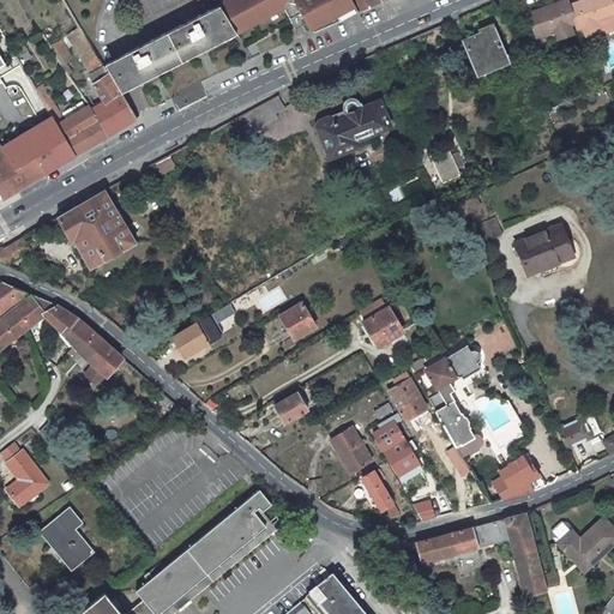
[(144,13),(146,18),(181,0),(140,0),(138,1),(144,13)]
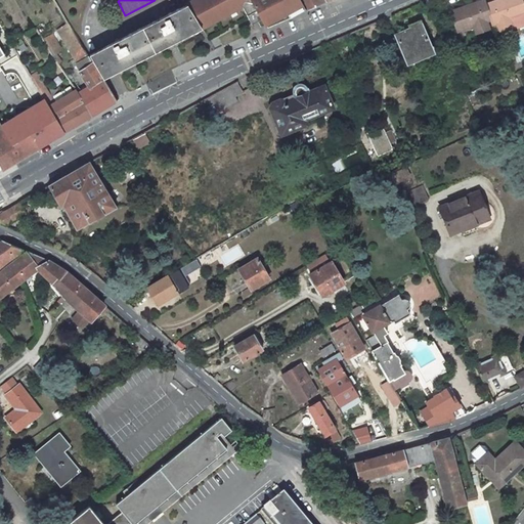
[(188,0),(185,2),(187,5),(202,28),(242,7),(247,16),(253,13),(257,23),(261,20),(265,28),(305,9),(300,0),(188,0)]
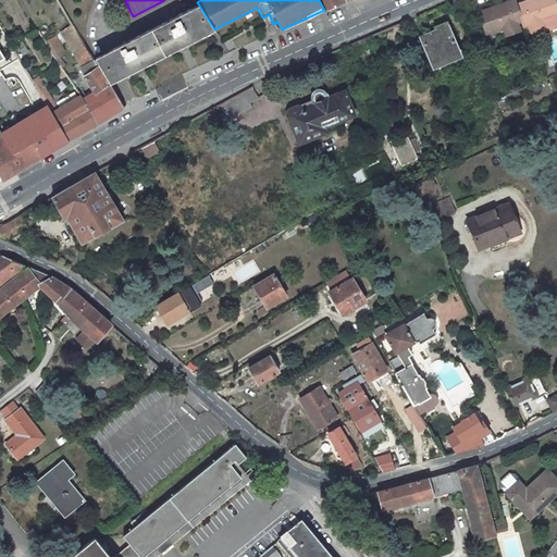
[(348,0),(320,0),(326,10),(348,0)]
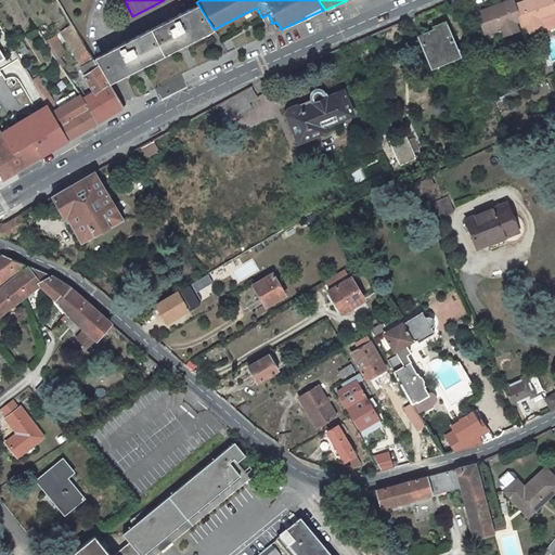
[(513,0),(507,0),(477,10),(486,33),(503,26),(504,34),(518,29),(516,23),(520,21),(514,3),(513,0)]
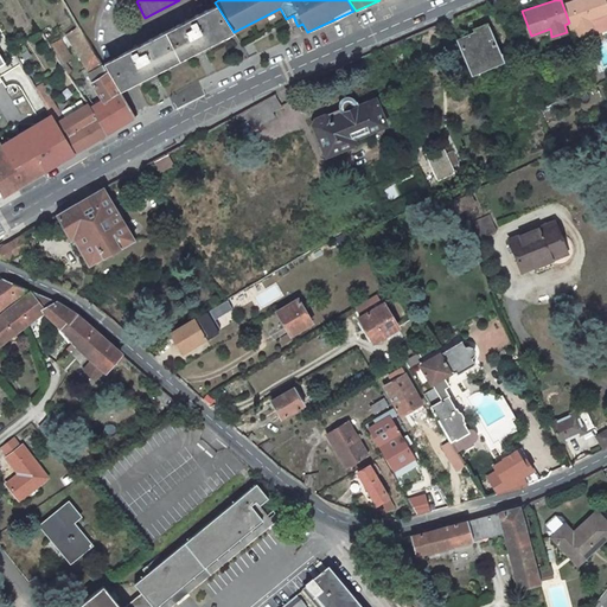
[(606,17),(606,10),(604,0),(574,0),(562,4),(569,23),(570,29),(577,26),(580,34),(594,30),(592,21),(606,17)]
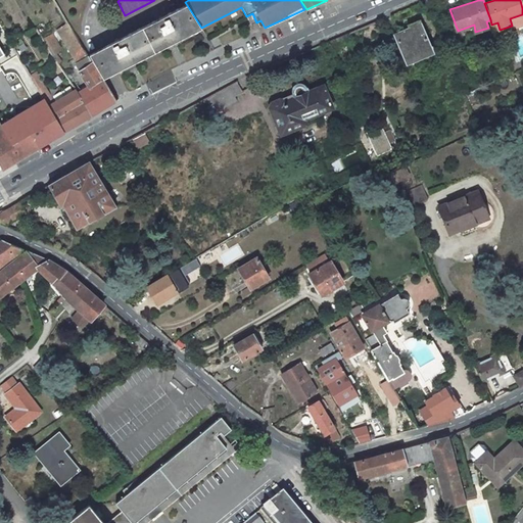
[(145,56),(161,48),(160,45),(189,31),(191,34),(201,28),(187,5),(87,56),(88,57),(101,79),(115,72),(114,68),(144,53),(145,56)]
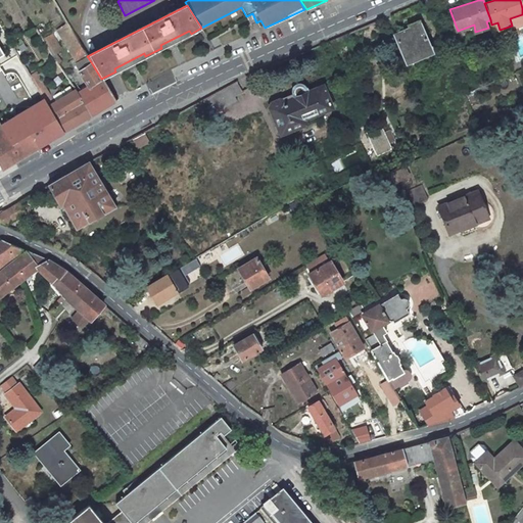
[(409,29),(394,34),(406,60),(416,56),(415,53),(429,48),(419,21),(409,27),(409,29)]
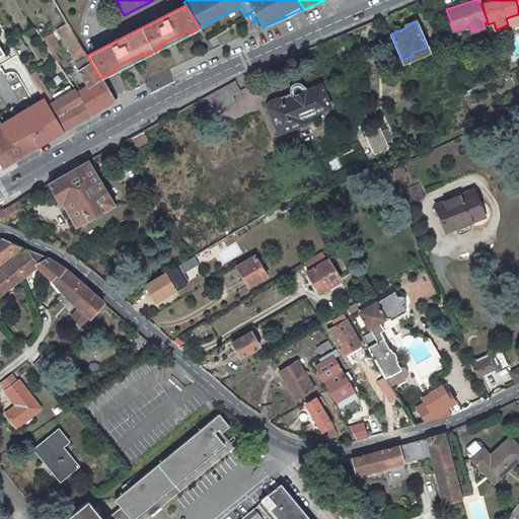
[(67,23),(57,29),(72,54),(77,60),(86,55),(67,23)]
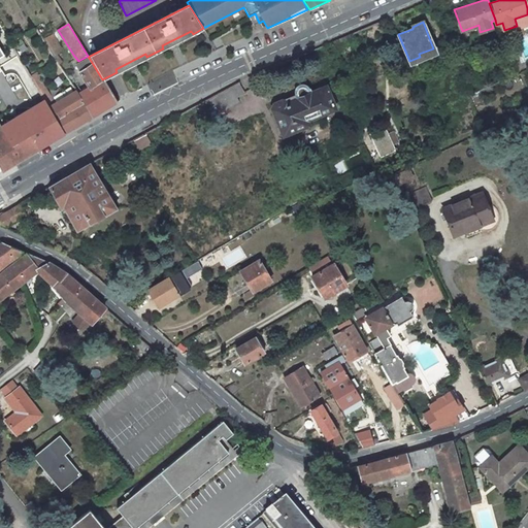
[(61,47),(53,33),(43,39),(57,61),(61,58),(58,54),(61,47)]
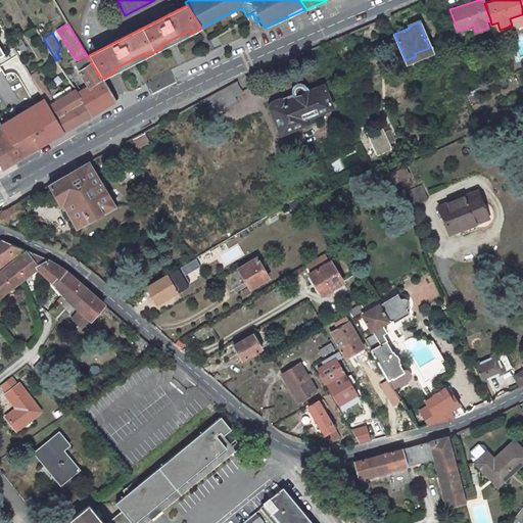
[(332,49),(347,43),(351,42),(348,33),(329,42),(332,50),(332,49)]
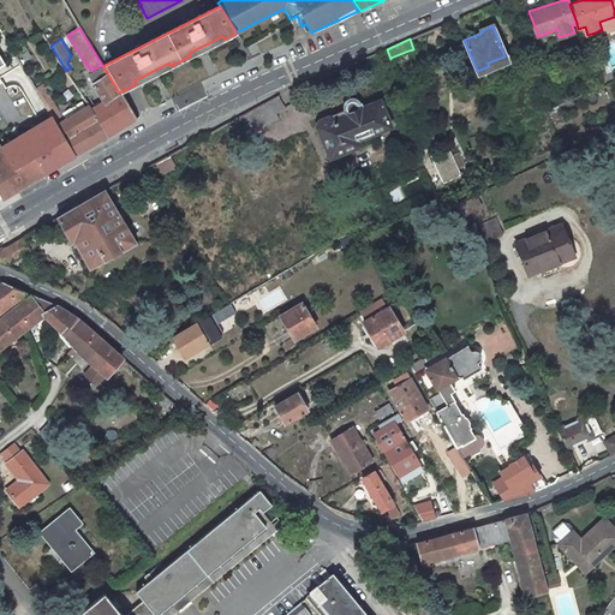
[(393,64),(411,58),(408,51),(390,58),(393,64)]
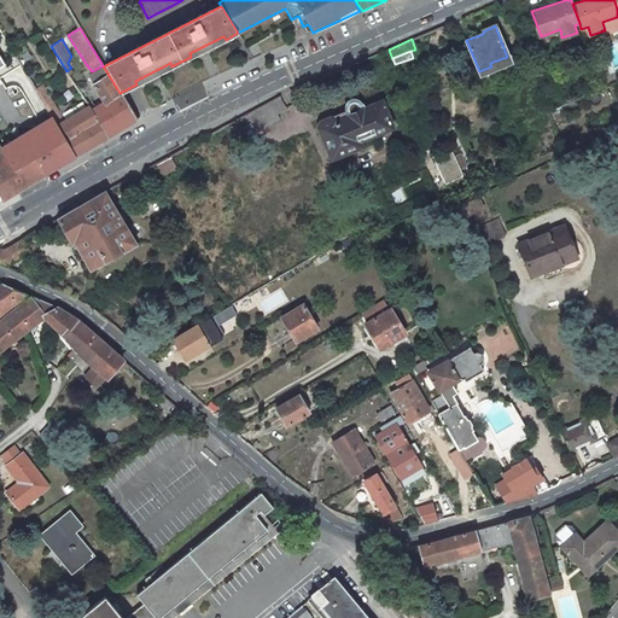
[(16,60),(0,65),(0,75),(18,70),(16,60)]
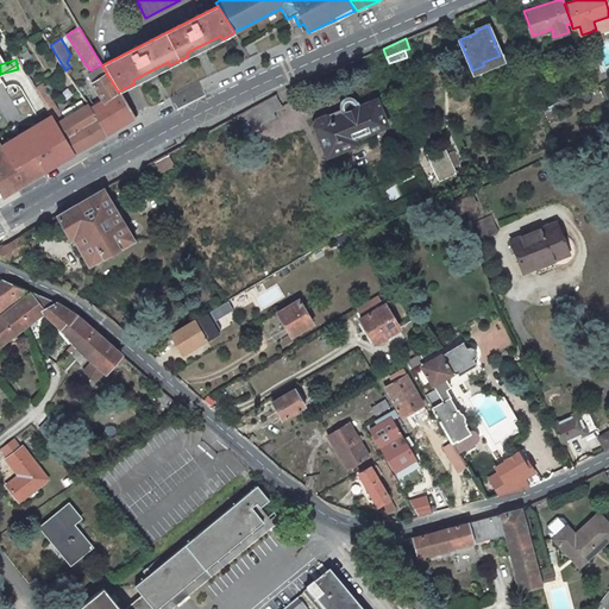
[(102,101),(89,110),(105,135),(135,118),(118,92),(102,67),(89,75),(93,85),(102,101)]
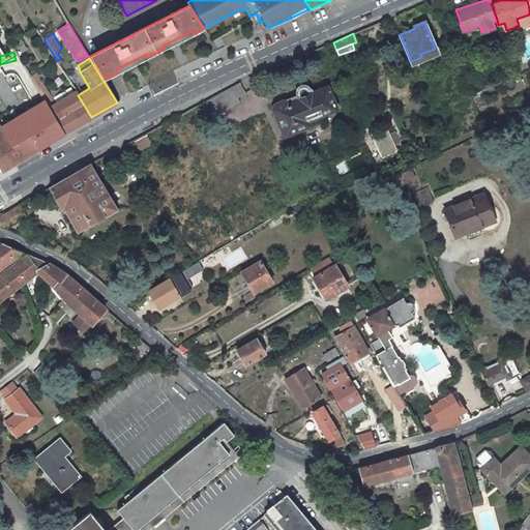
[(69,82),(75,79),(66,65),(63,67),(66,71),(64,74),(69,82)]
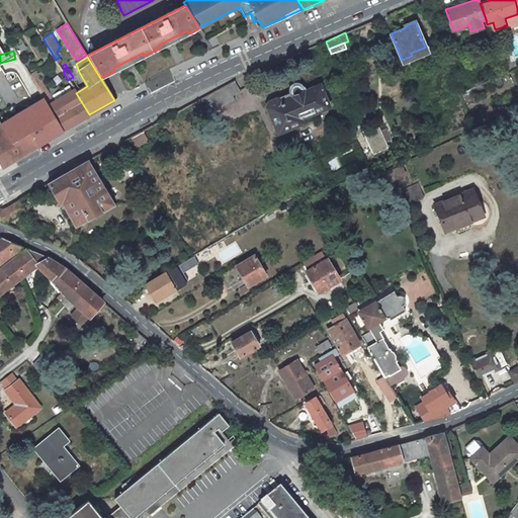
[(42,85),(34,73),(29,76),(37,88),(42,85)]
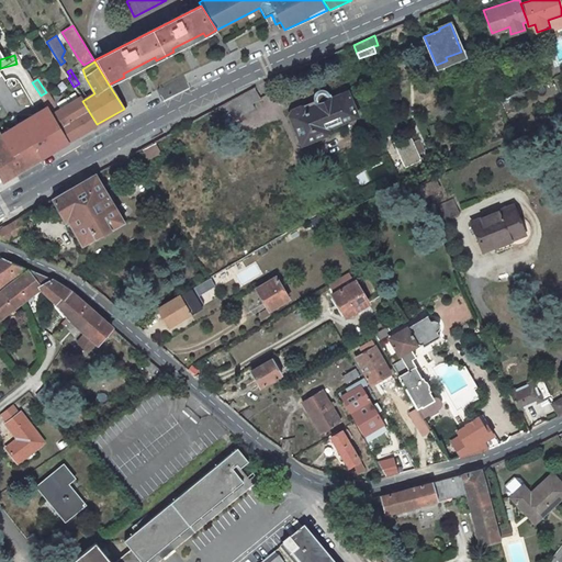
[(290,116),(302,145),(330,134),(329,131),(337,127),(336,124),(356,116),(353,109),(356,108),(350,93),(347,94),(346,93),(328,100),(327,96),(326,97),(326,94),(325,93),(323,92),(322,92),(319,92),(316,93),(315,96),(315,98),(316,101),(304,105),(301,103),(295,105),(296,109),(291,111),(290,116)]
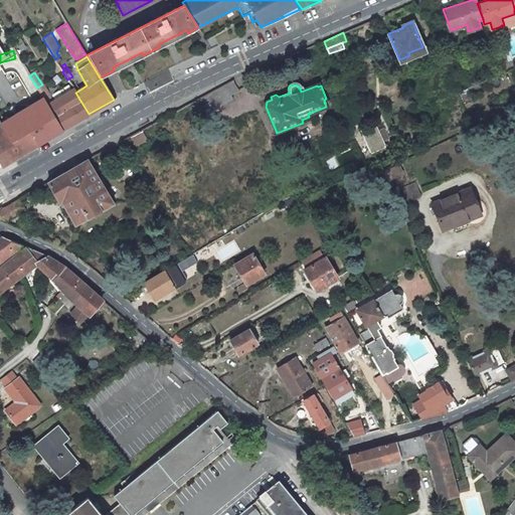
[(75,93),(74,90),(54,102),(49,94),(42,98),(43,99),(55,118),(62,130),(89,114),(75,93)]
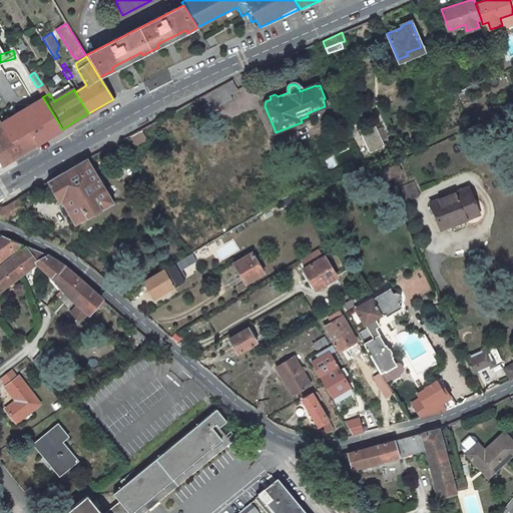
[(43,98),(0,123),(11,142),(28,132),(36,145),(48,138),(62,129),(43,98)]
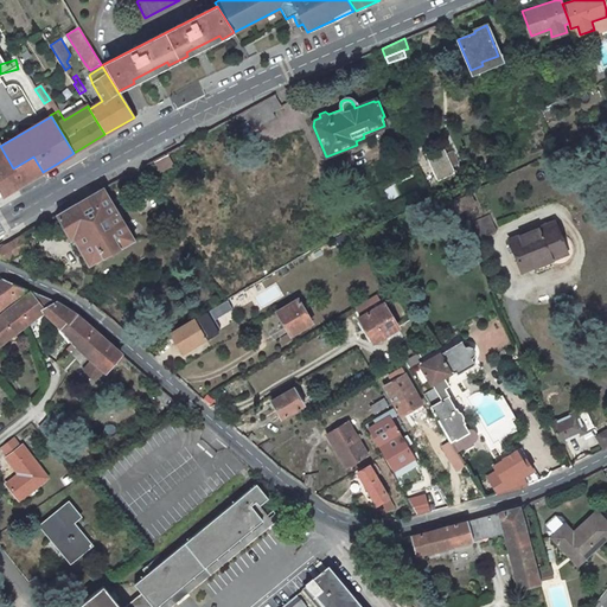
[(0,192),(2,197),(43,172),(33,157),(13,168),(0,146),(0,145),(0,192)]
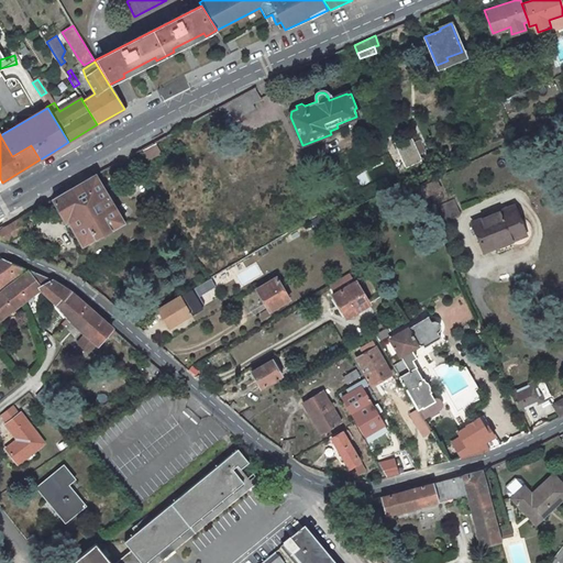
[(421,161),(410,135),(394,142),(405,168),(421,161)]
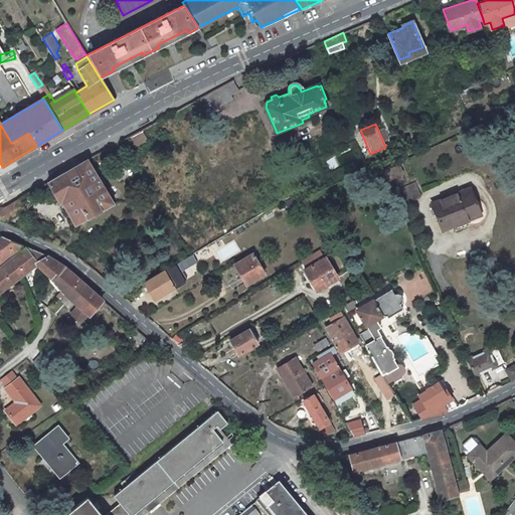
[(133,148),(157,134),(151,125),(128,138),(133,148)]
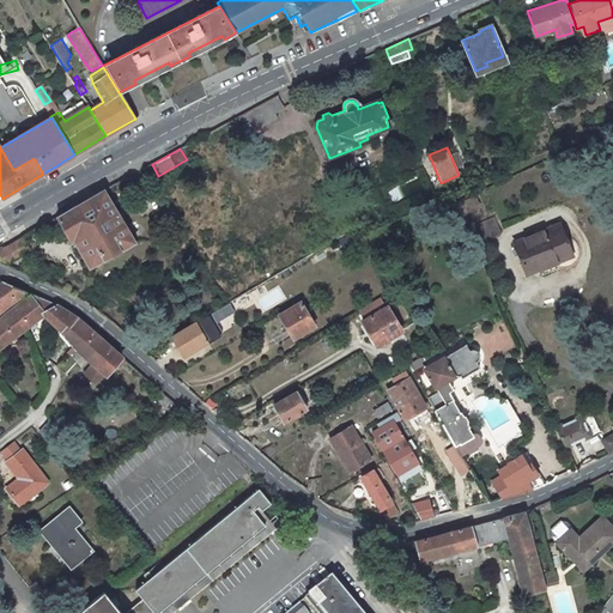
[(457,170),(463,168),(456,151),(451,153),(457,170)]
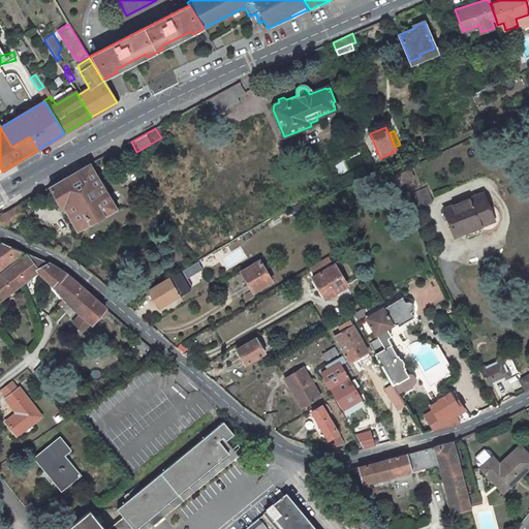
[(76,230),(117,209),(90,164),(47,189),(51,196),(53,194),(61,208),(63,207),(76,230)]
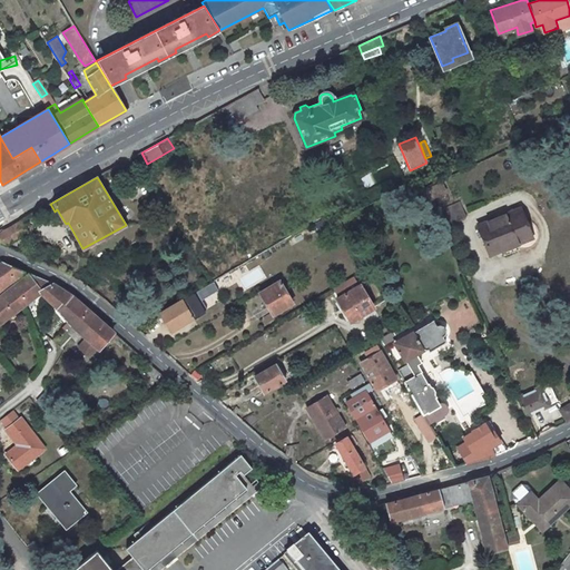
[(444,190),(440,183),(424,189),(428,198),(444,190)]
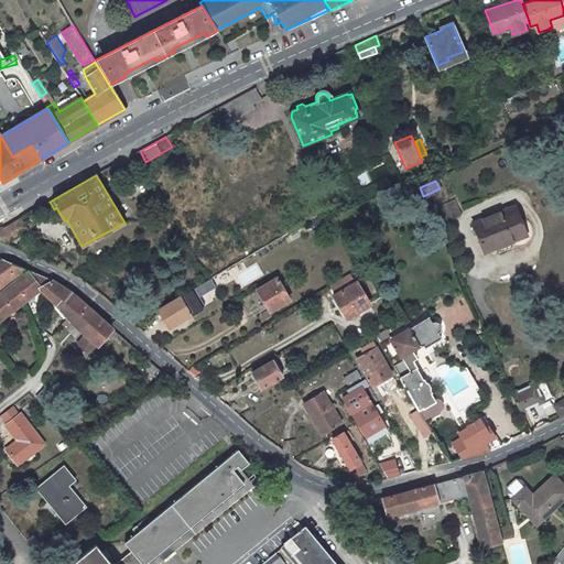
[(441,224),(459,216),(454,202),(434,208),(441,224)]
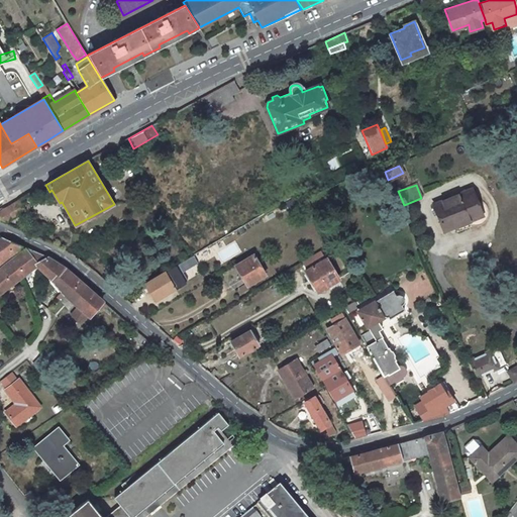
[(482,216),(471,190),(434,206),(444,231),(454,227),(470,222),(470,221),(482,216)]
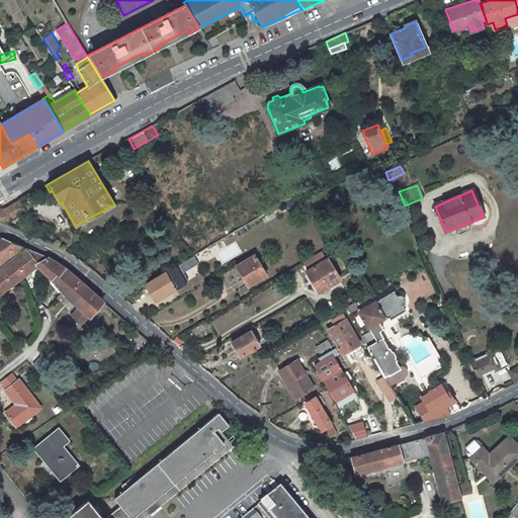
[(248,285),(266,274),(254,255),(236,265),(248,285)]
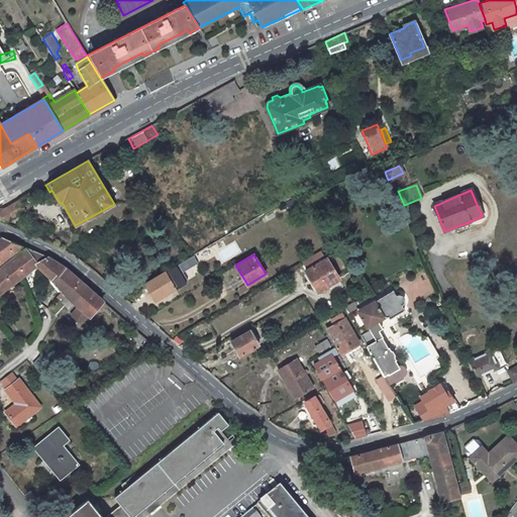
[(306,271),(318,291),(339,279),(328,259),(326,259),(324,255),(312,263),(315,266),(306,271)]
